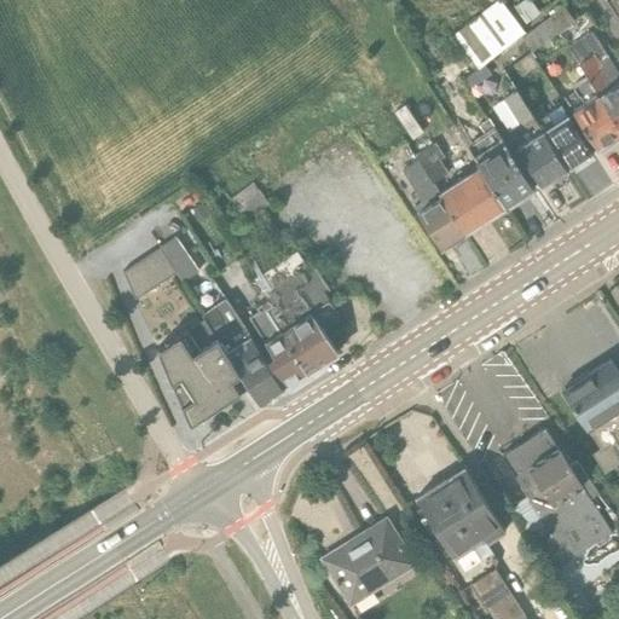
[(524,32),(499,0),(496,0),(449,36),(475,69),(482,63),(524,32)]
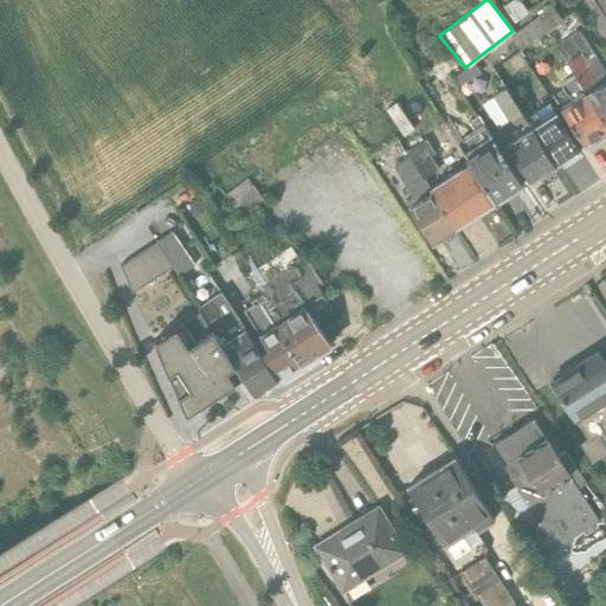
[(511,0),(502,8),(514,24),(528,13),(517,0),(511,0)]
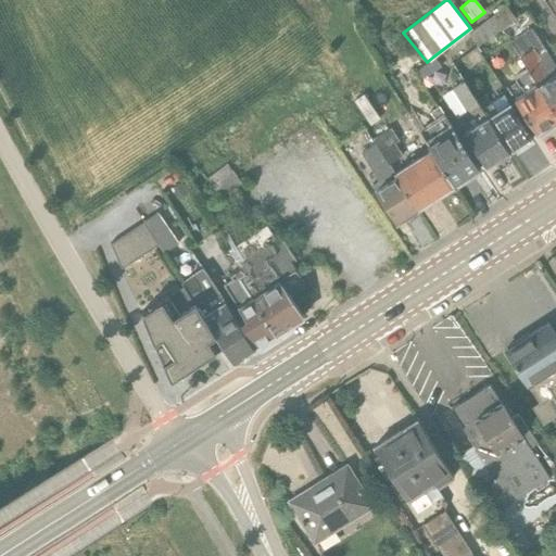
[(555,0),(544,0),(555,16),(555,0)]
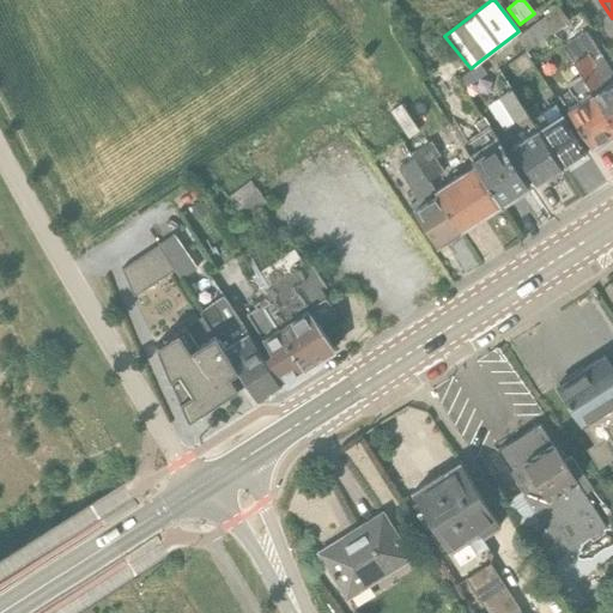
[(552,31),(568,20),(558,6),(544,17),(552,31)]
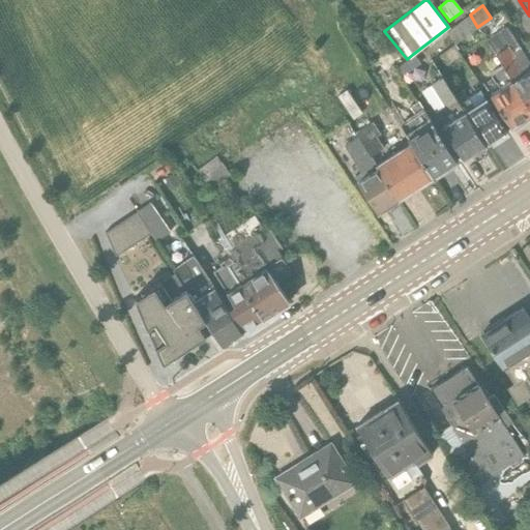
[(477,27),(470,15),(445,32),(453,45),(477,27)]
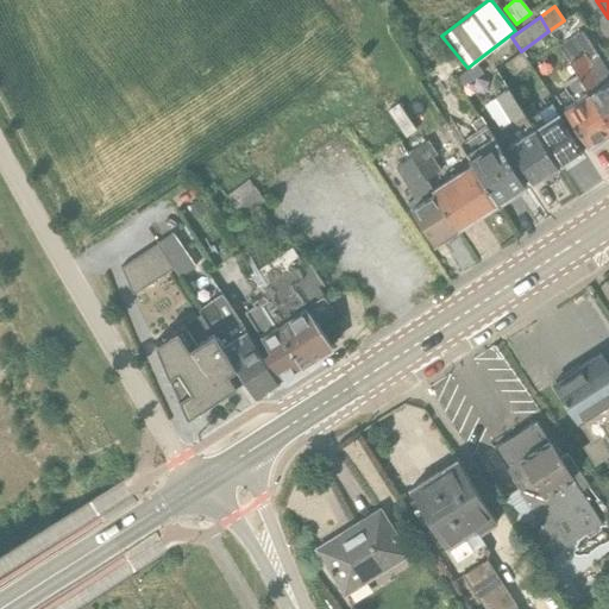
[(578,77),(608,126),(608,69),(581,29),(558,45),(578,77)]
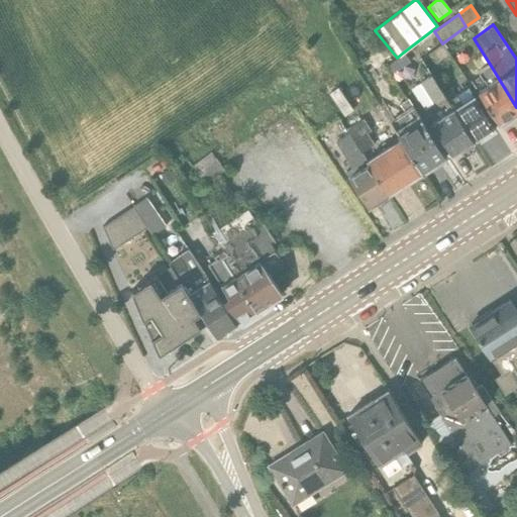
[(410,62),(403,53),(397,58),(385,67),(391,76),(410,62)]
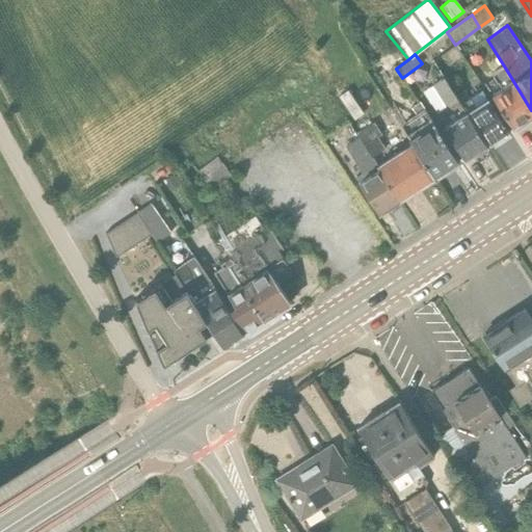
[(484,83),(511,126),(513,125),(515,128),(527,121),(525,117),(531,112),(531,110),(505,68),(490,76),(493,78),(484,83)]
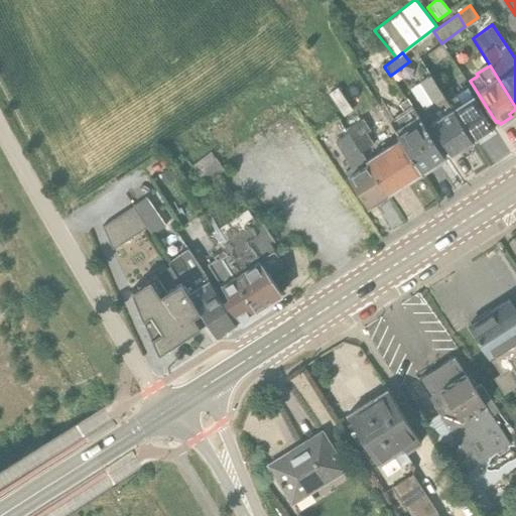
[(410,88),(449,151),(459,146),(459,147),(464,149),(470,145),(472,140),(471,139),(471,138),(446,100),(429,74),(410,88)]
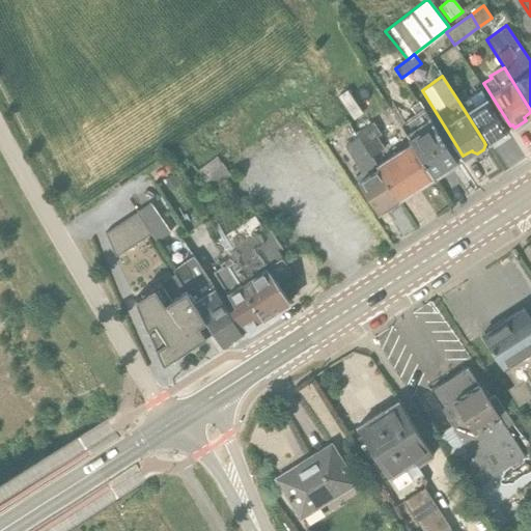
[(459,103),(484,142),(491,139),(493,141),(508,131),(480,89),(459,103)]
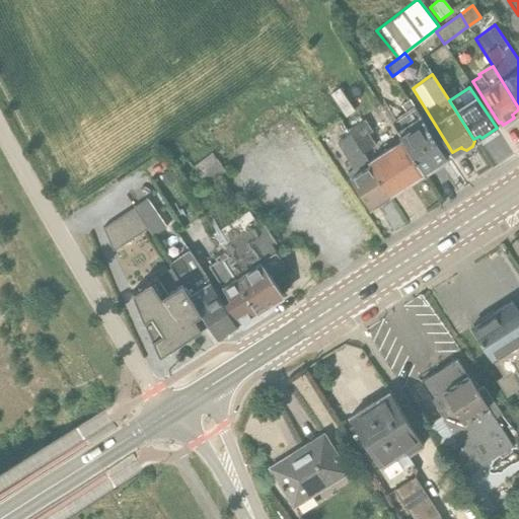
[(400,137),(423,171),(424,171),(423,169),(445,155),(446,157),(447,156),(409,98),(401,102),(406,110),(390,121),(400,137)]
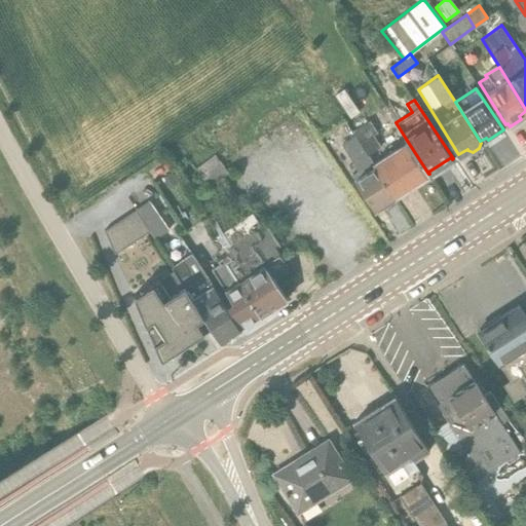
[(351,130),(353,135),(393,196),(428,174),(406,139),(384,153),(372,135),(377,132),(369,120),(351,130)]
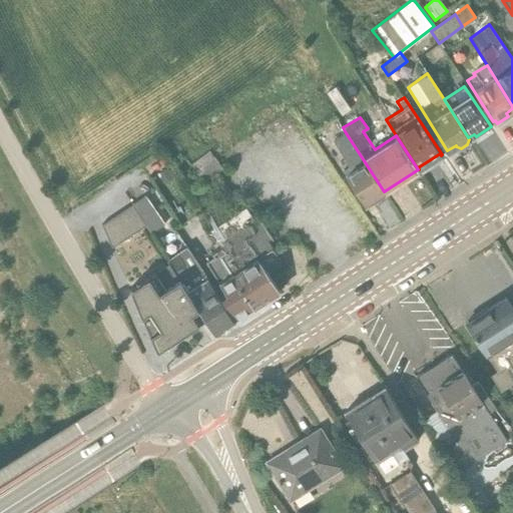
[(365,204),(384,191),(345,131),(333,139),(352,170),(345,174),(365,204)]
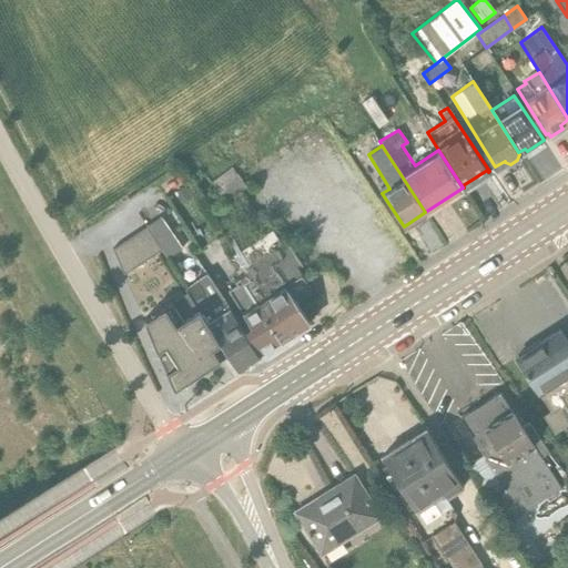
[(211,181),(225,201),(246,185),(231,165),(211,181)]
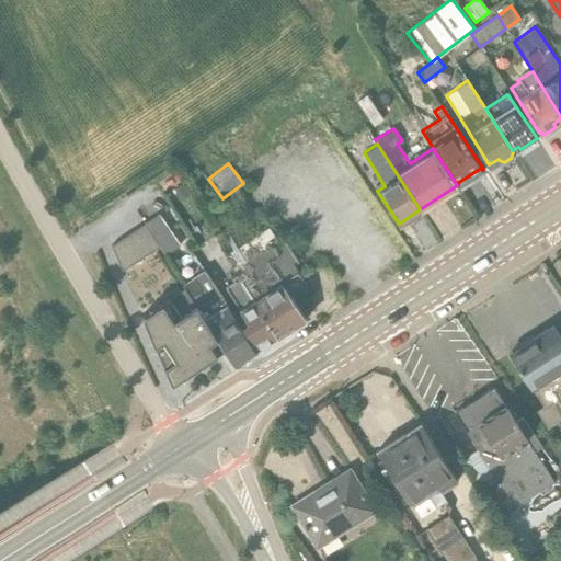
[(159,214),(144,224),(159,247),(164,254),(179,244),(159,214)]
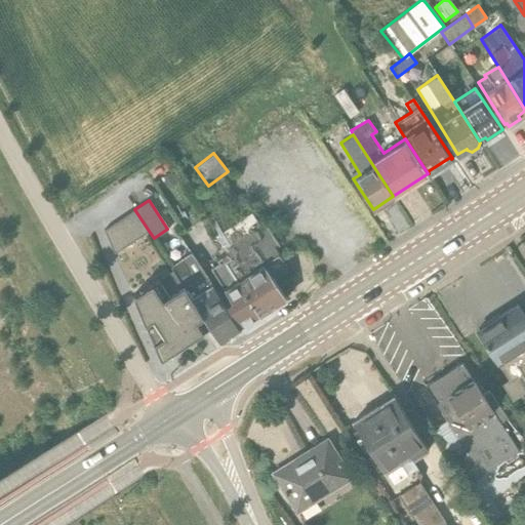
[(104,230),(114,253),(149,231),(134,209),(104,230)]
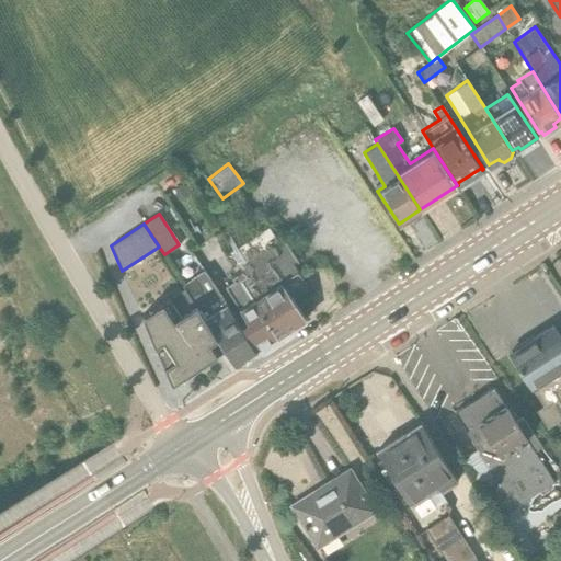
[(229,250),(242,270),(245,275),(240,278),(276,335),(304,318),(290,297),(307,286),(292,262),(296,259),(285,241),(281,244),(268,226),(229,250)]
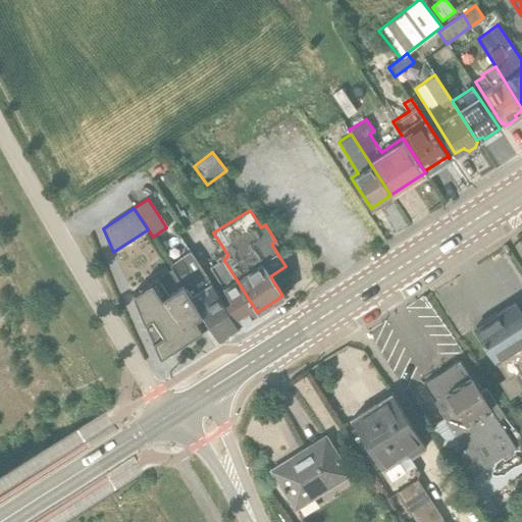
[(218,336),(238,325),(221,301),(190,251),(169,264),(171,267),(208,322),(218,336)]
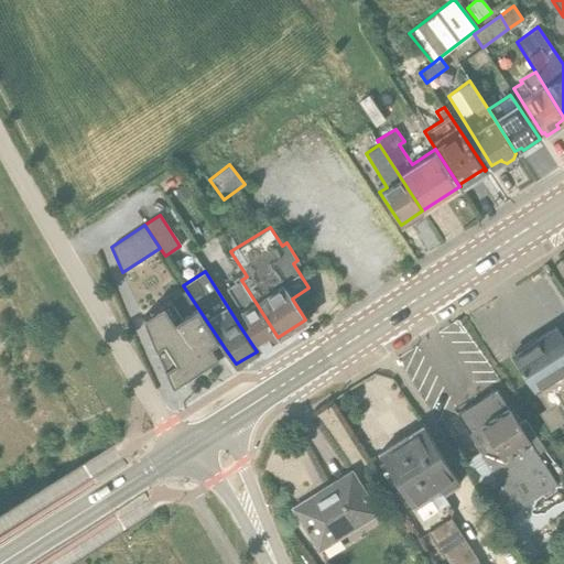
[(257,351),(278,337),(241,280),(247,277),(243,271),(234,278),(235,281),(227,288),(247,321),(239,325),(257,351)]
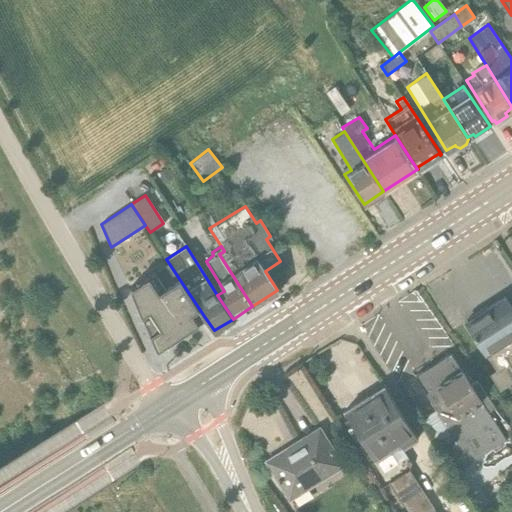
[(156,348),(204,316),(168,262),(129,287),(142,319),(156,348)]
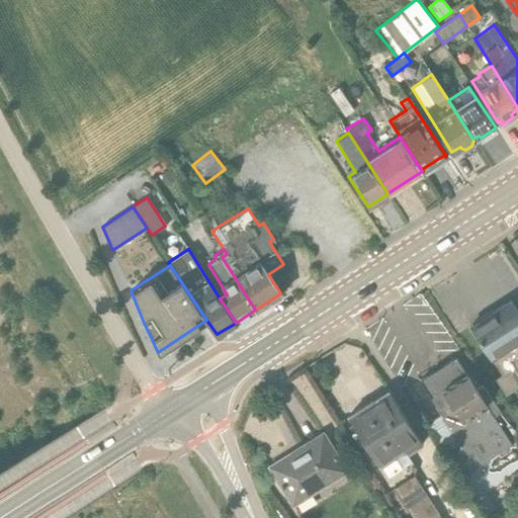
[(517,311),(510,298),(469,324),(501,372),(495,376),(505,394),(517,384),(517,311)]
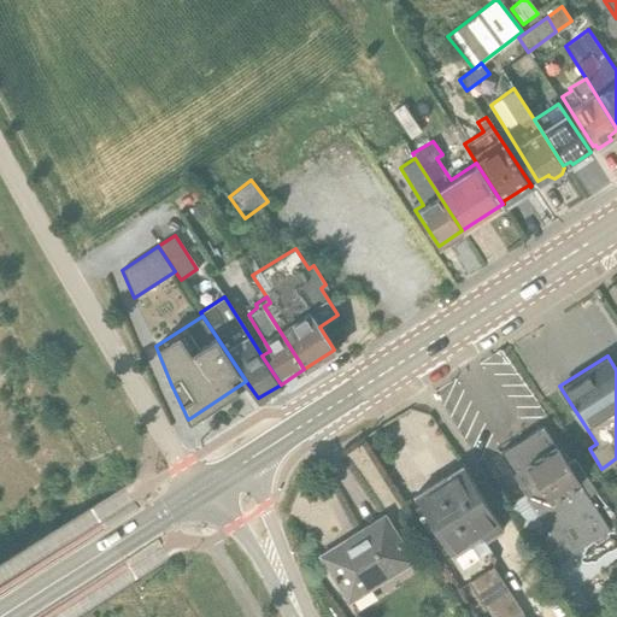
[(507,501),(579,611),(589,604),(560,557),(609,526),(587,494),(597,488),(574,456),(565,462),(541,423),(498,451),(524,491),(507,501)]
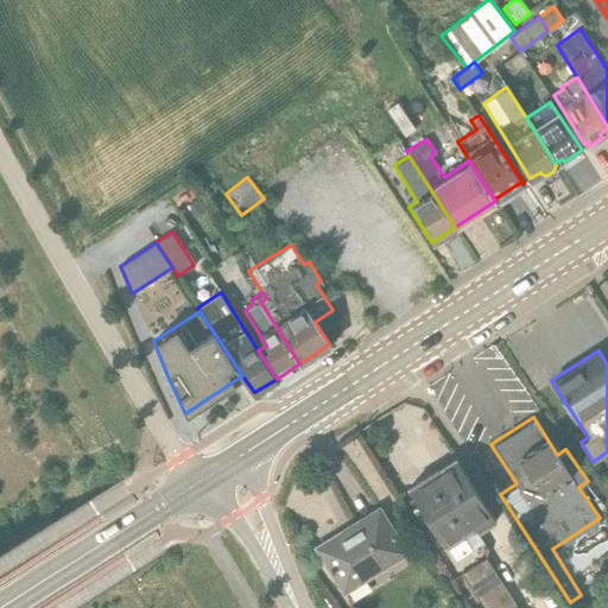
[(411,502),(438,543),(442,540),(445,546),(447,545),(454,557),(482,539),(477,531),(495,519),(455,456),(438,467),(437,466),(435,467),(436,468),(407,486),(416,500),(411,502)]
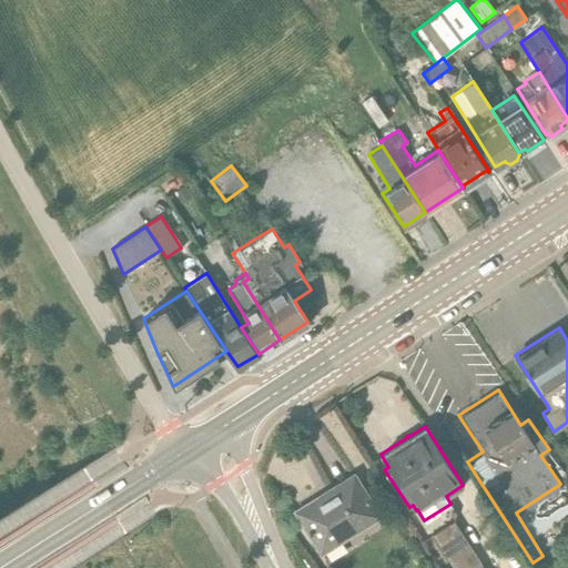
[(296,510),(323,551),(379,517),(353,475),(296,510)]
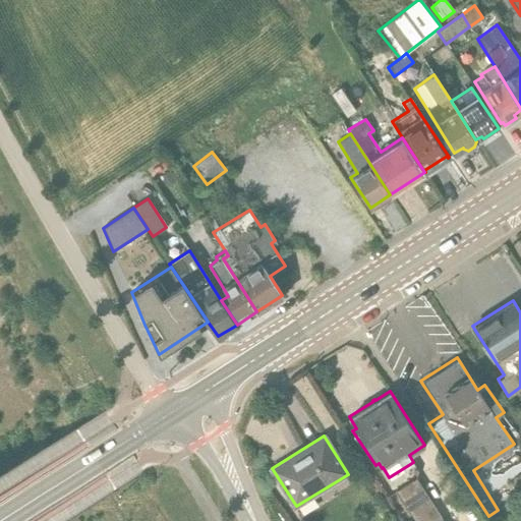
[(433,520),(442,516),(416,476),(395,489),(415,520),(433,520)]
